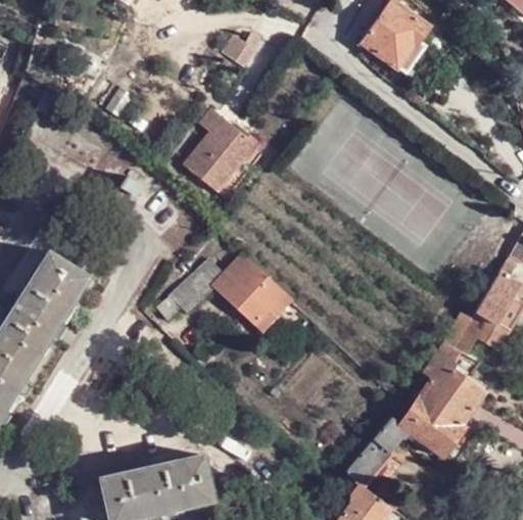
[(388,0),(361,38),(410,73),(428,47),(420,39),(430,26),(394,0),(388,0)]
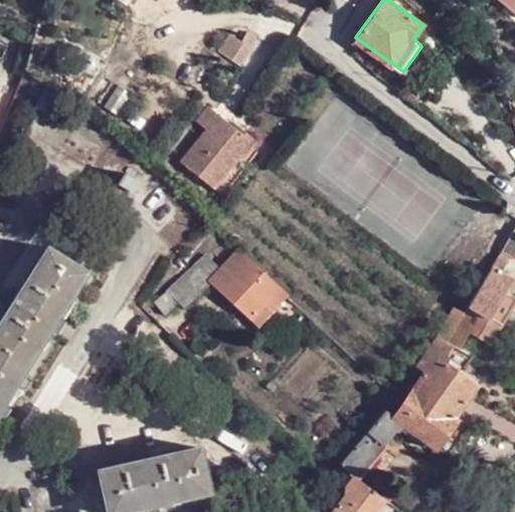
[(215,50),(223,57),(238,37),(229,30),(215,50)]
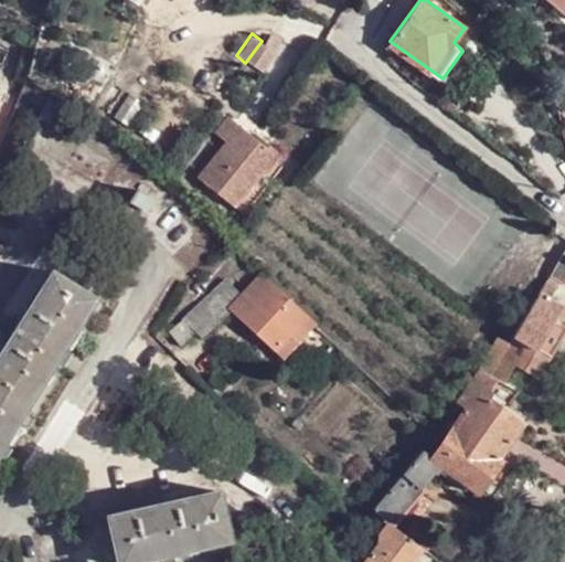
[(457,103),(451,109),(472,126),(478,118),(457,103)]
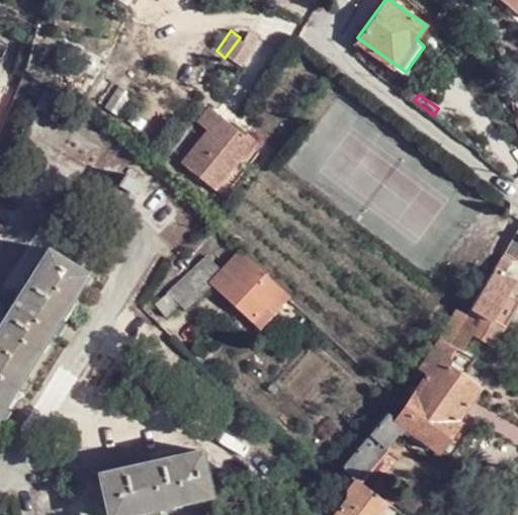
[(242,155),(254,139),(231,120),(230,122),(208,107),(194,124),(204,133),(179,164),(211,189),(239,154),(242,155)]
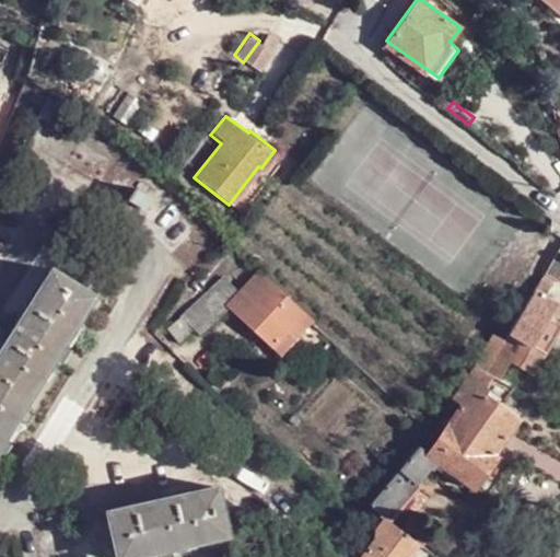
[(142,208),(149,197),(133,188),(128,201),(142,208)]
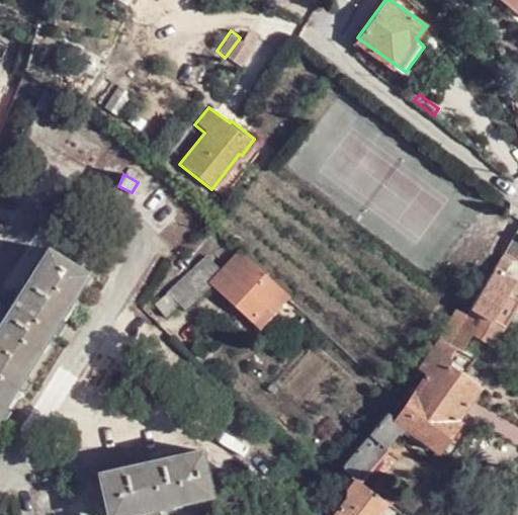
[(517,226),(504,251),(517,259),(517,226)]
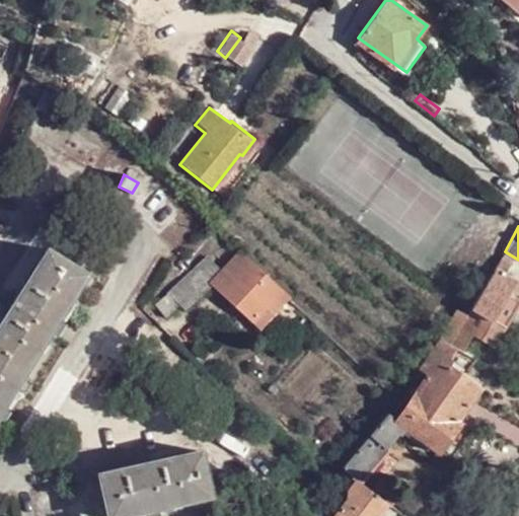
[(0,409),(86,275),(48,249),(0,323),(0,409)]
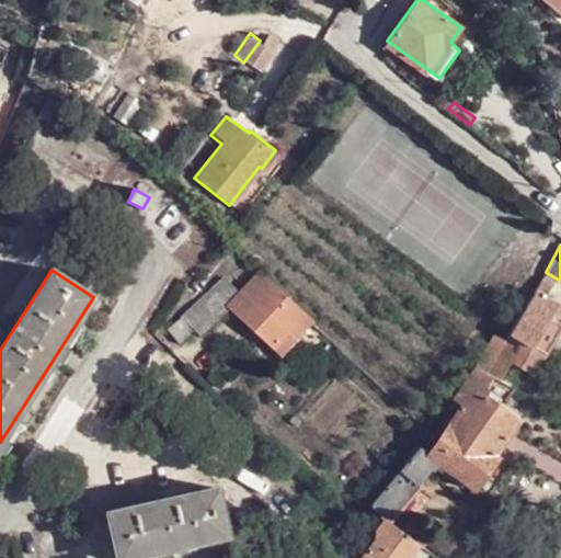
[(289,297),(260,270),(240,293),(225,275),(212,286),(216,292),(186,317),(195,329),(199,334),(229,309),(255,332),(289,297)]
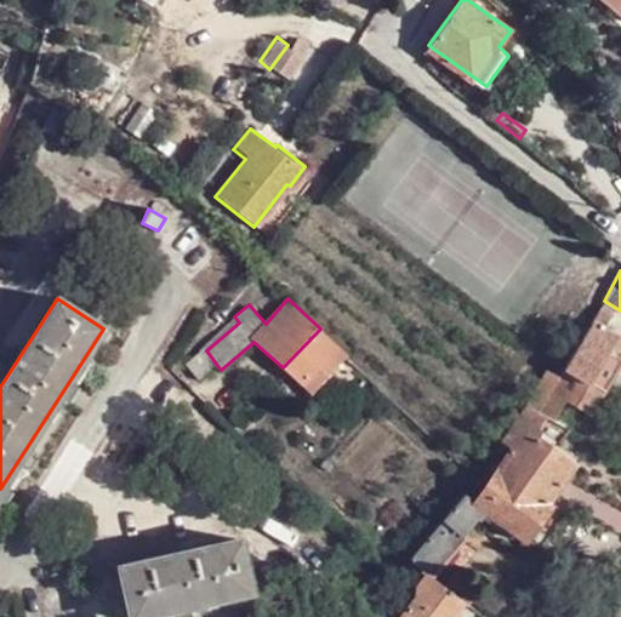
[(599,307),(563,369),(576,376),(560,401),(585,415),(588,411),(620,356),(616,353),(620,344),(620,333),(608,325),(614,315),(599,307)]
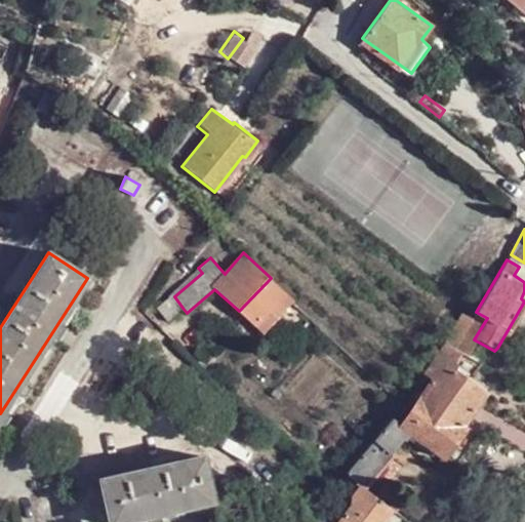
[(275,318),(292,298),(271,278),(239,311),(254,325),(268,311),(275,318)]
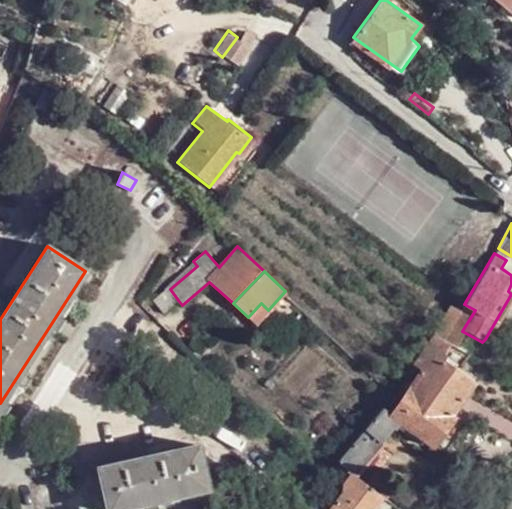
[(255,324),(268,310),(261,303),(248,317),(255,324)]
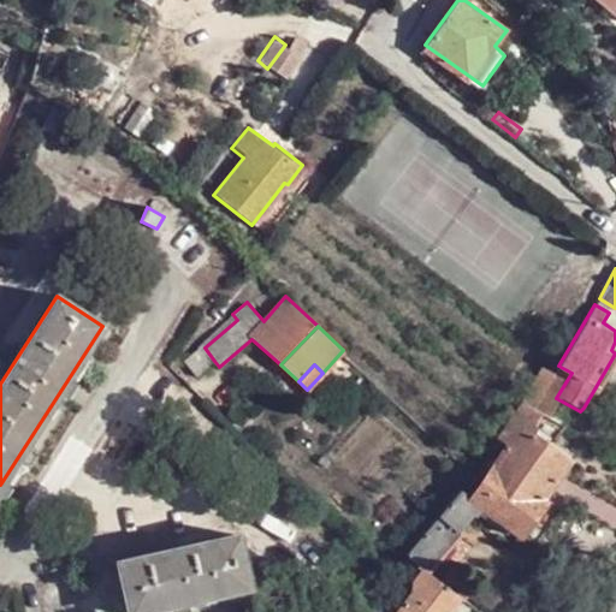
[(534,406),(555,372),(543,364),(523,399),(534,406)]
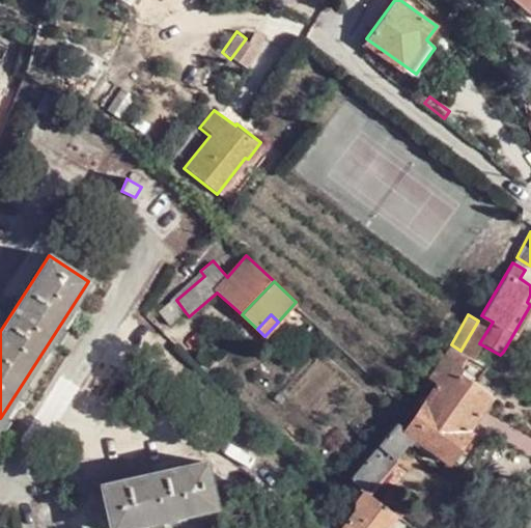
[(481,315),(478,321),(460,351),(465,354),(469,356),(478,342),(479,343),(493,322),(481,315)]
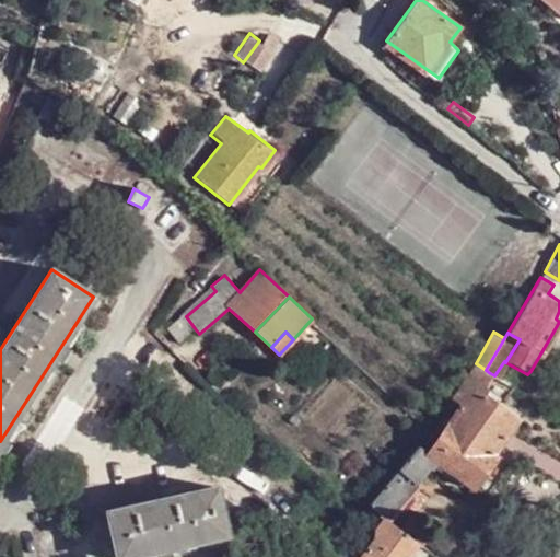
[(490,373),(486,370),(476,363),(452,397),(462,404),(428,450),(423,457),(430,462),(433,465),(436,461),(473,486),(496,455),(491,452),(517,416),(486,393),(489,389),(483,384),(490,373)]
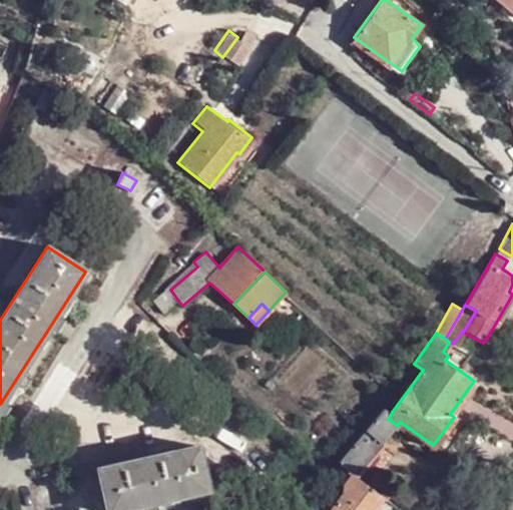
[(388,419),(392,412),(390,410),(372,434),(380,440),(382,441),(394,423),(388,419)]
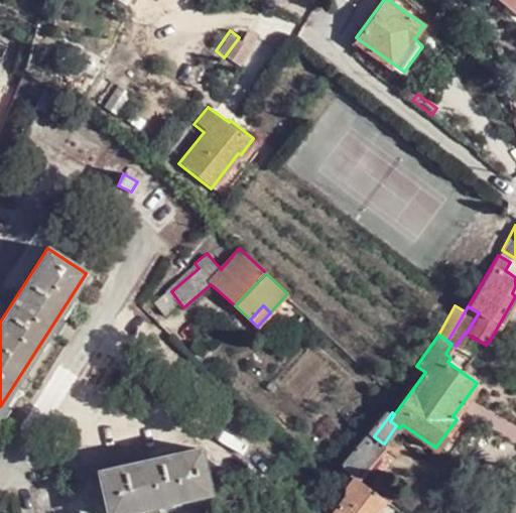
[(374,436),(369,433),(365,438),(378,449),(382,442),(374,436)]
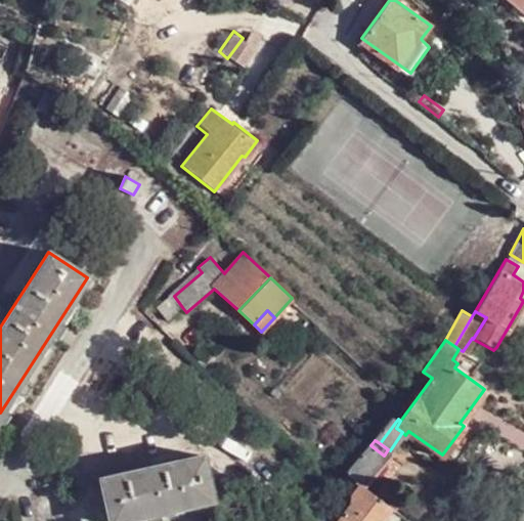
[(384,456),(370,445),(357,459),(375,472),(386,457),(384,456)]
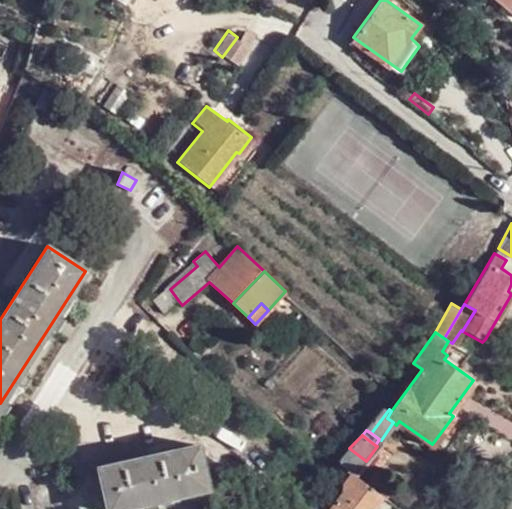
[(117,508),(207,489),(197,445),(97,467),(105,508),(117,508)]
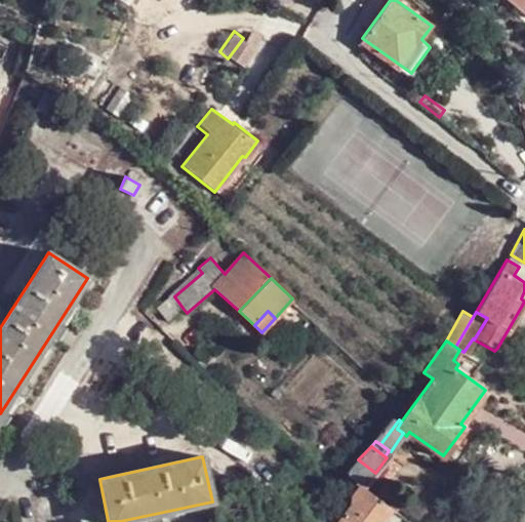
[(358,459),(347,473),(354,478),(363,485),(364,486),(375,473),(358,459)]
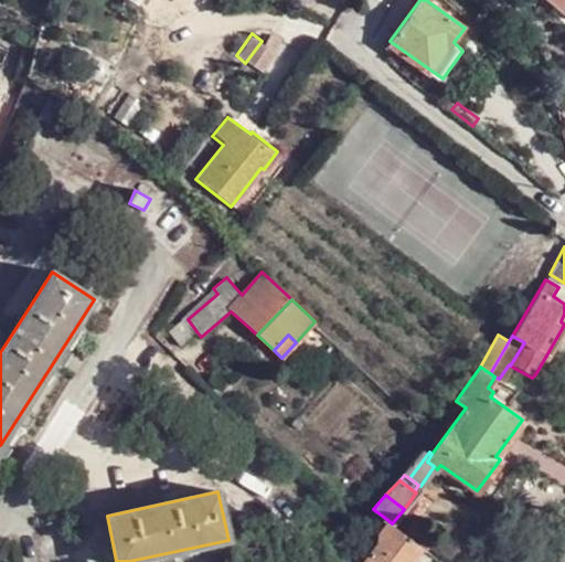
[(363,561),(380,541),(380,536),(391,522),(381,515),(366,533),(363,531),(338,561),(363,561)]
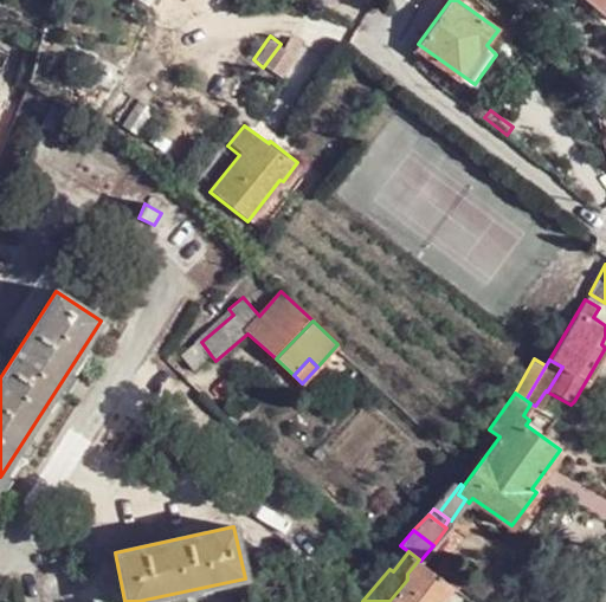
[(453,586),(457,588),(470,573),(447,556),(436,573),(453,586)]
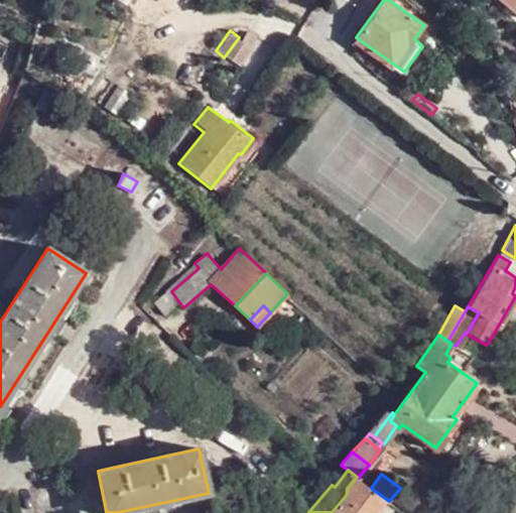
[(371,488),(358,478),(357,477),(347,489),(347,494),(332,512),(374,512),(386,499),(371,488)]
